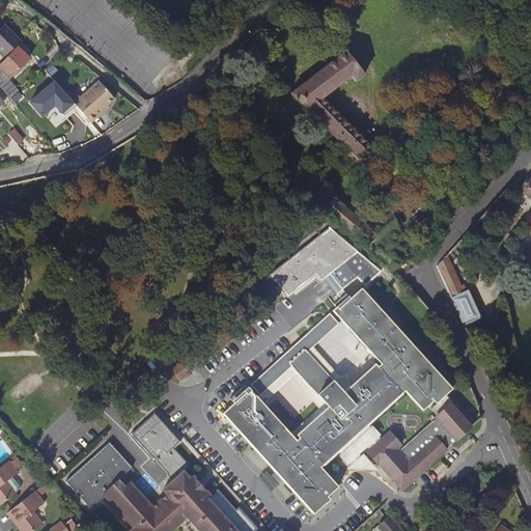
[(0,50),(6,57),(21,42),(4,25),(0,29),(0,50)]
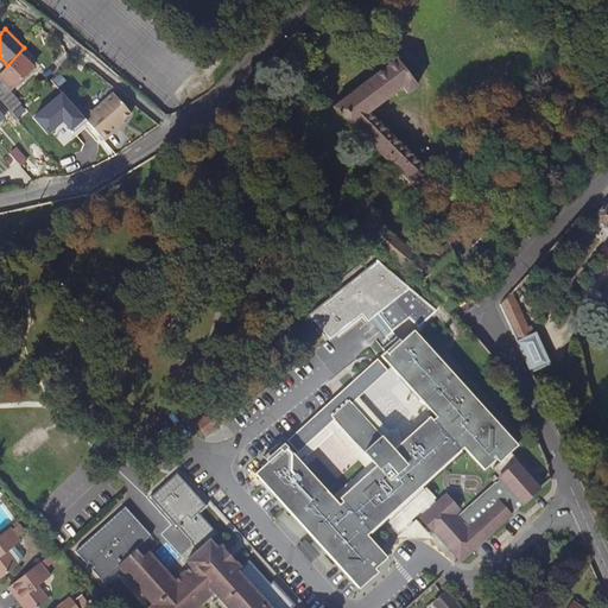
[(25,49),(6,68),(0,74),(0,76),(11,88),(19,80),(33,67),(29,63),(33,57),(25,49)]
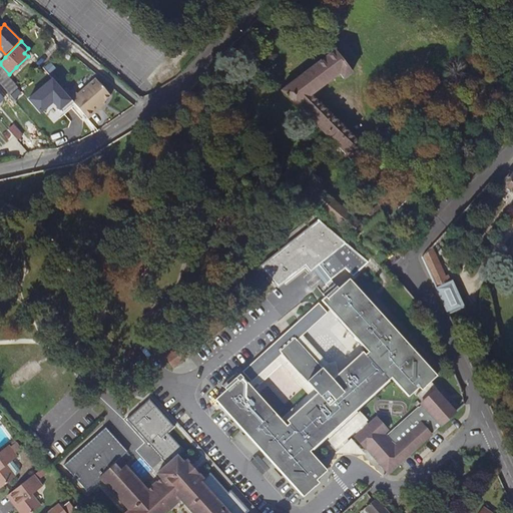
[(335,49),(334,50),(281,90),(317,125),(320,128),(324,132),(334,141),(353,161),(365,148),(313,94),(340,73),(344,78),(352,72),(335,49)]
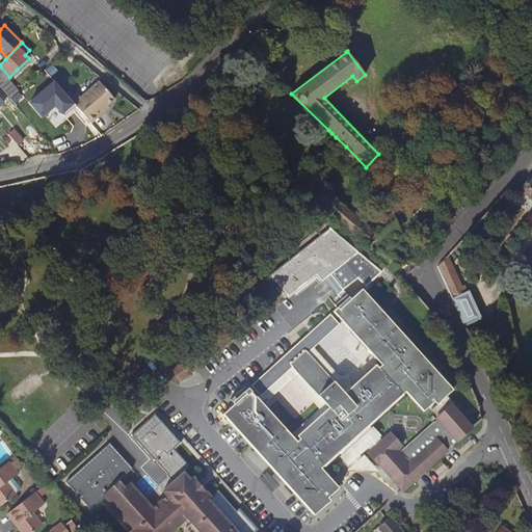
[(0,87),(3,90),(9,85),(11,82),(2,72),(0,68),(0,87)]
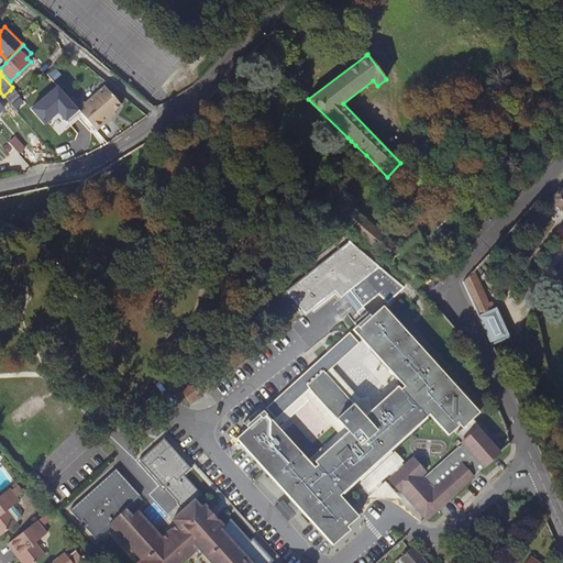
[(108,117),(120,106),(103,87),(84,105),(83,102),(75,109),(96,132),(109,119),(108,117)]
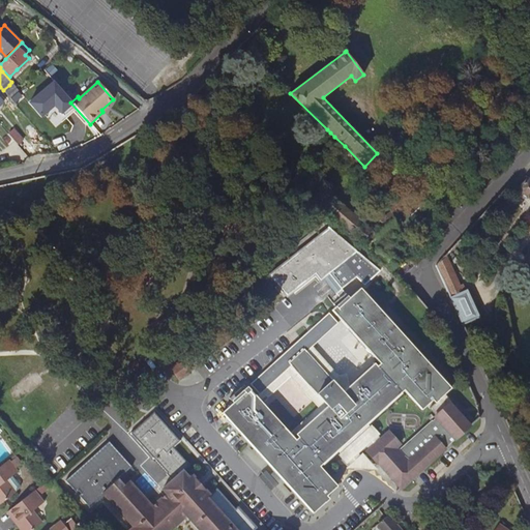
[(3,90),(15,104),(21,98),(9,85),(3,90)]
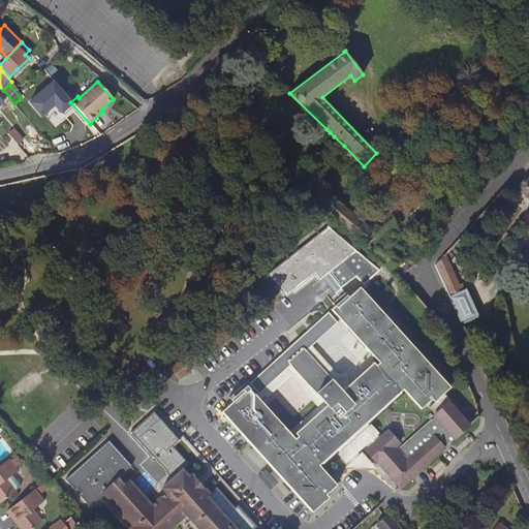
[(50,86),(30,102),(27,104),(33,112),(35,110),(41,117),(62,99),(50,86)]
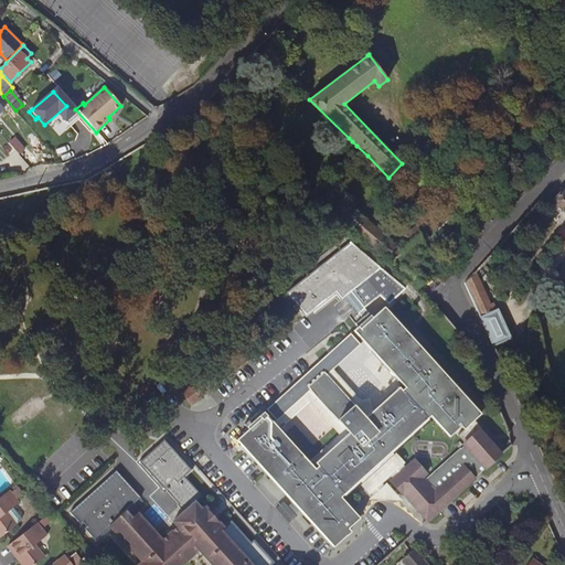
[(9,142),(19,155),(24,149),(14,138),(9,142)]
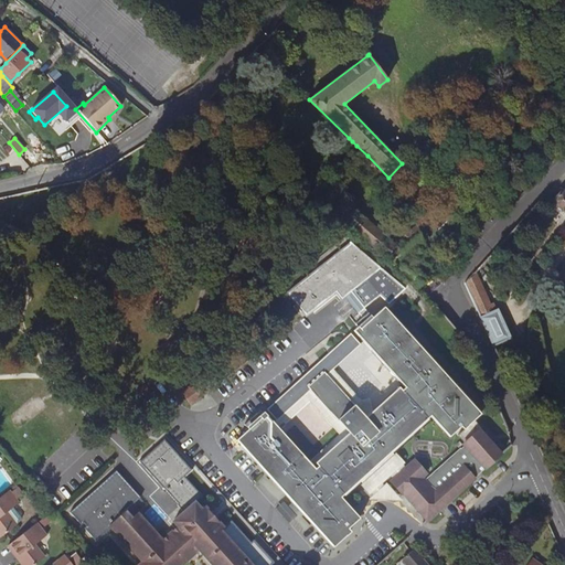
[(375,185),(362,172),(358,177),(371,190),(375,185)]
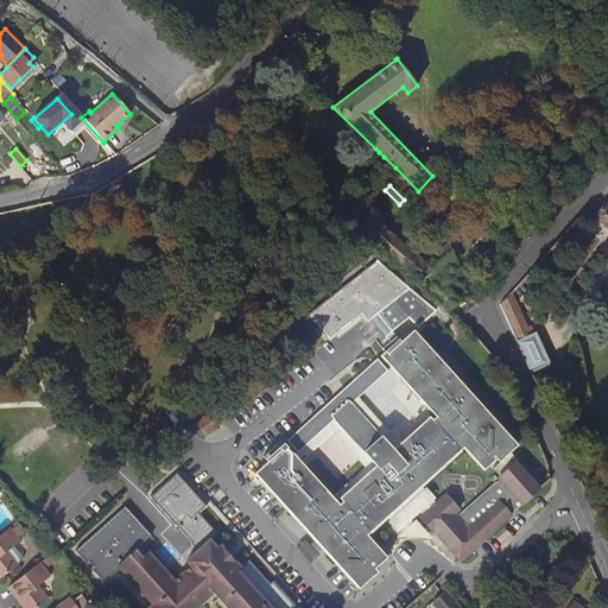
[(606,204),(594,217),(607,229),(607,206),(607,207),(606,204)]
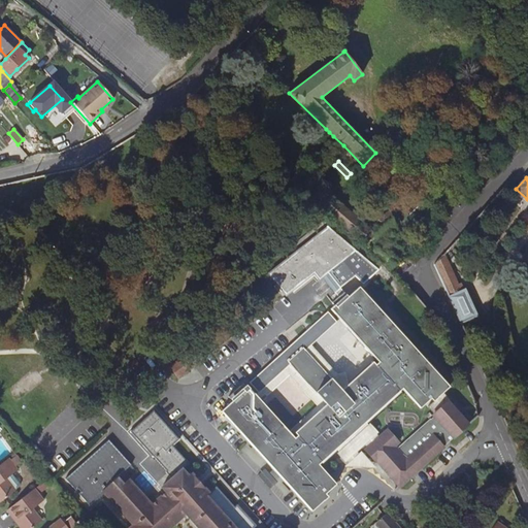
[(423,201),(409,215),(418,224),(431,210),(423,201)]
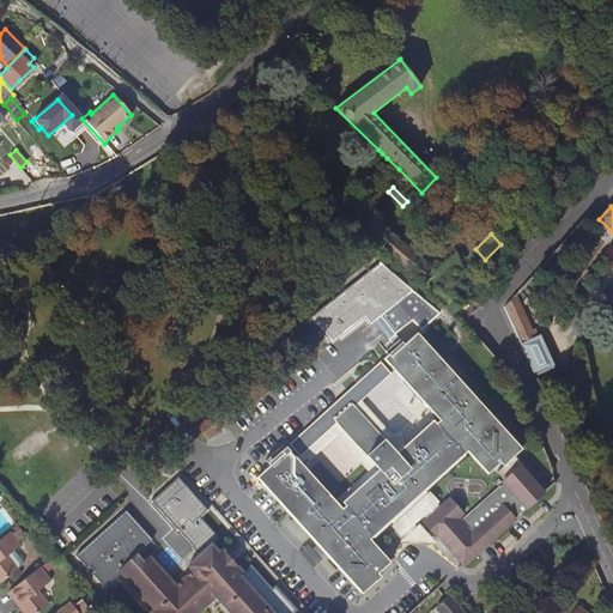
[(343,295),(311,323),(332,347),(366,315),(394,345),(400,339),(396,334),(395,335),(380,319),(411,290),(375,263),(364,274),(369,279),(347,298),(343,295)]
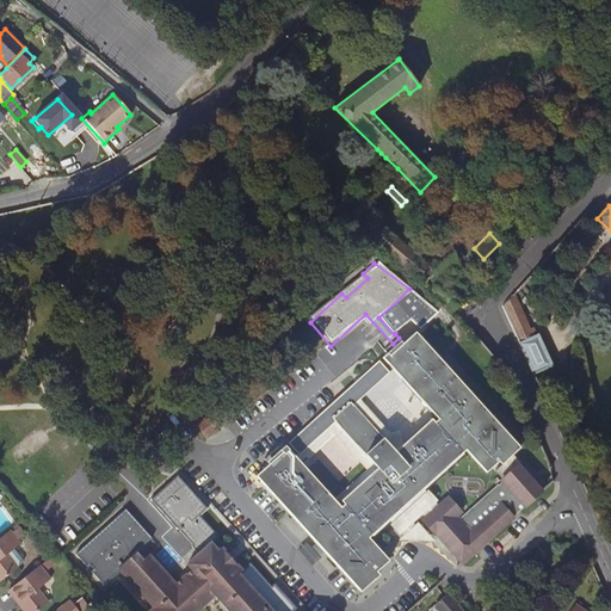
[(409,279),(413,276),(407,270),(403,273),(409,279)]
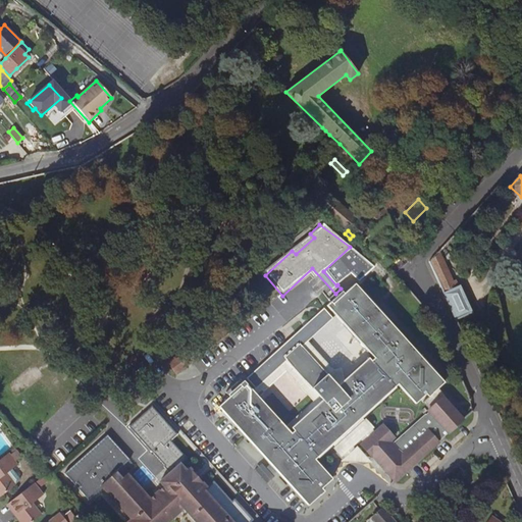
[(292,251),(296,254),(314,238),(310,233),(292,251)]
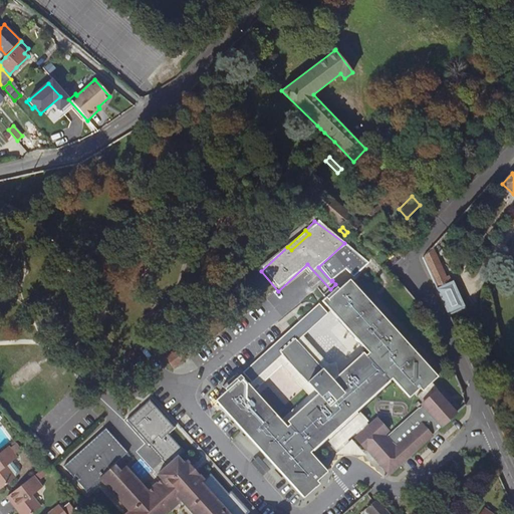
[(409,238),(404,249),(410,251),(415,241),(409,238)]
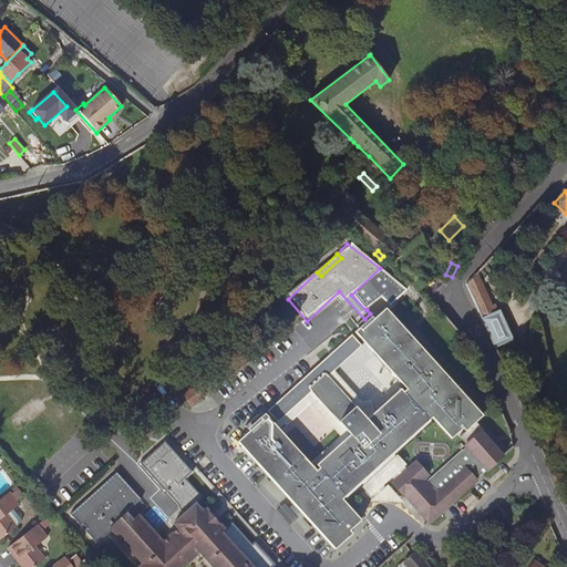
[(485,325),(495,348),(514,339),(497,305),(492,307),(478,274),(467,286),(485,325)]
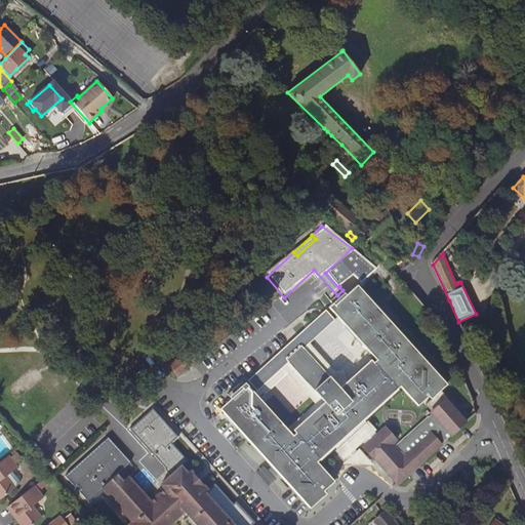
[(337,374),(310,344),(308,342),(314,336),(307,328),(247,382),(256,393),(254,396),(244,385),(241,389),(244,392),(232,402),(231,401),(219,411),(228,419),(226,420),(232,427),(233,426),(311,510),(322,499),(314,490),(317,487),(323,493),(334,483),(317,463),(333,447),(336,450),(334,452),(342,460),(362,443),(365,446),(363,447),(374,459),(375,459),(387,473),(397,485),(468,421),(447,399),(449,397),(443,390),(448,384),(371,299),(372,298),(366,292),(365,293),(358,285),(347,295),(342,290),(337,295),(331,301),(333,304),(329,307),(377,360),(374,362),(372,359),(347,382),(346,381),(345,379),(342,372),(337,374)]
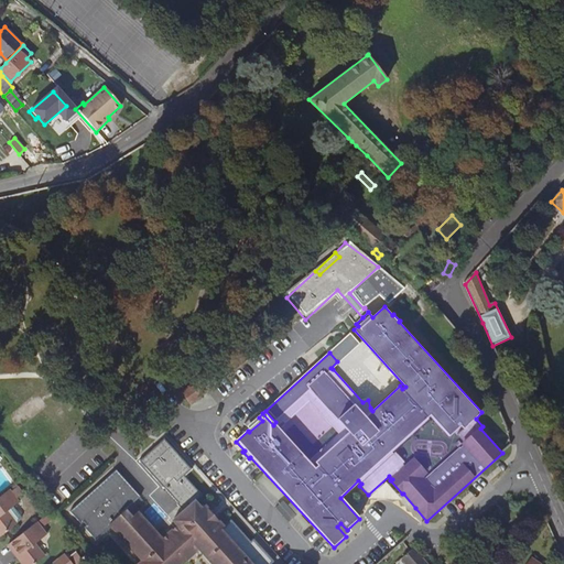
[(350,333),(329,353),(337,361),(331,368),(333,369),(360,344),(350,333)]
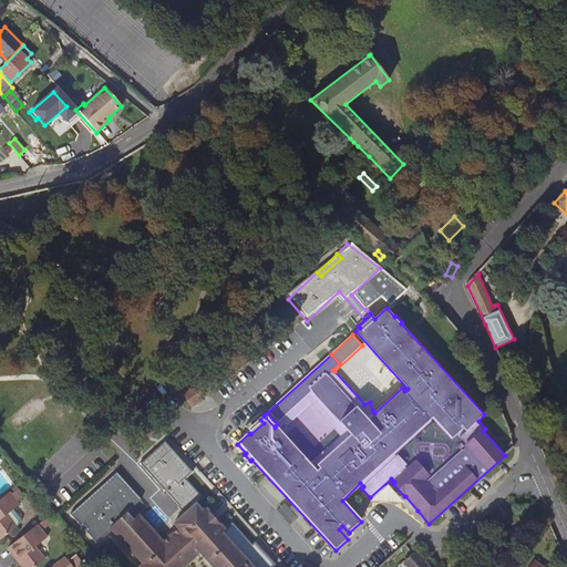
[(209,374),(183,394),(193,406),(219,385),(209,374)]
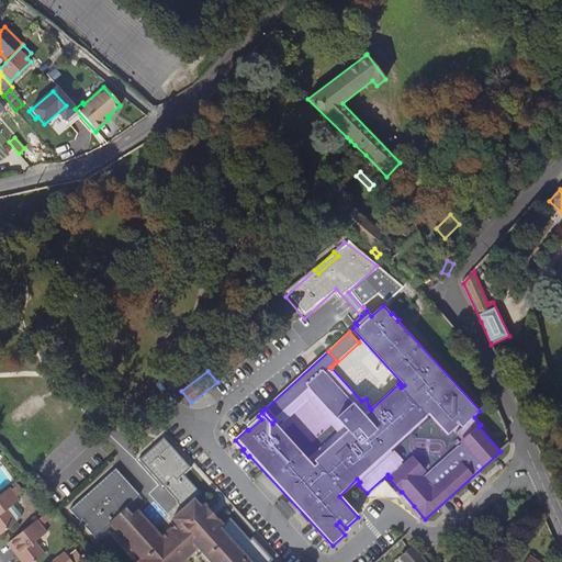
[(261,419),(258,416),(255,413),(243,425),(247,429),(248,430),(261,419)]
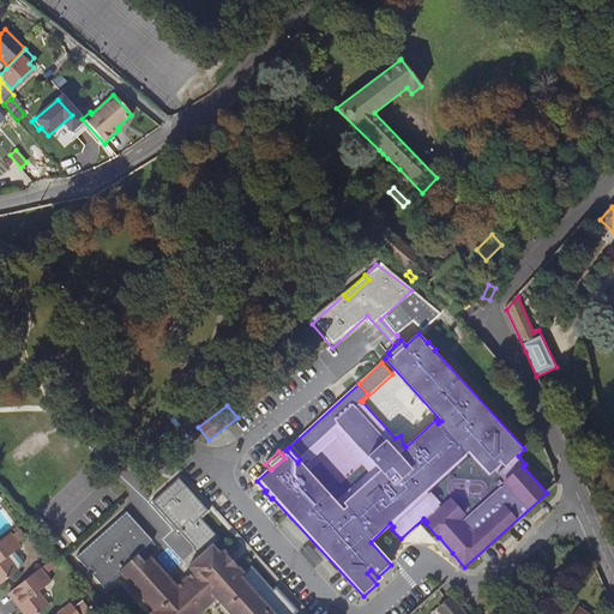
[(106,585),(124,570),(156,607),(150,613),(149,613),(196,613),(218,595),(235,613),(281,613),(254,584),(251,587),(240,575),(244,572),(223,548),(218,552),(211,543),(220,536),(200,517),(208,510),(176,476),(169,483),(166,487),(166,486),(161,491),(162,491),(158,493),(158,492),(150,499),(151,500),(148,503),(143,506),(144,509),(145,507),(169,535),(170,536),(172,535),(186,552),(185,553),(192,560),(191,563),(194,567),(197,570),(186,579),(184,578),(178,584),(151,554),(145,560),(138,552),(154,537),(127,509),(77,553),(90,567),(92,565),(96,569),(92,571),(106,585)]
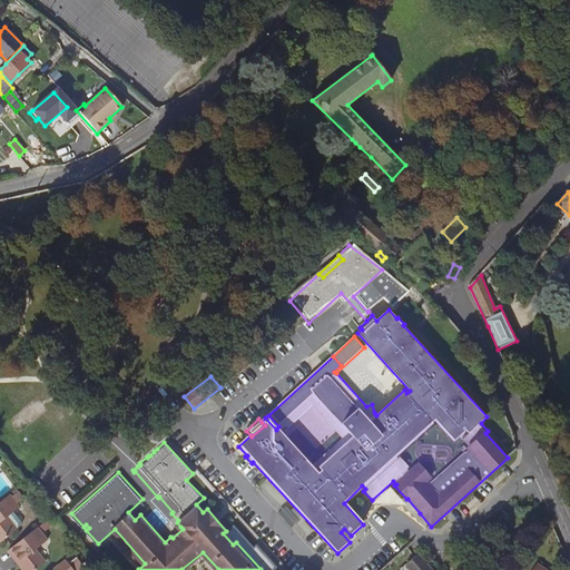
[(0,501),(0,541),(0,542),(6,539),(17,530),(8,518),(20,508),(9,494),(0,501)]
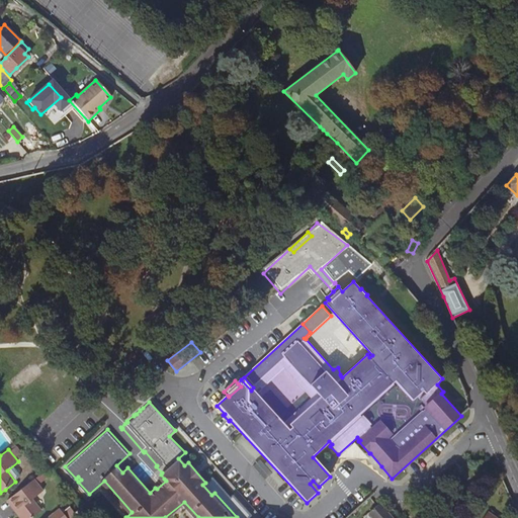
[(166,481),(164,479),(155,488),(157,489),(166,481)]
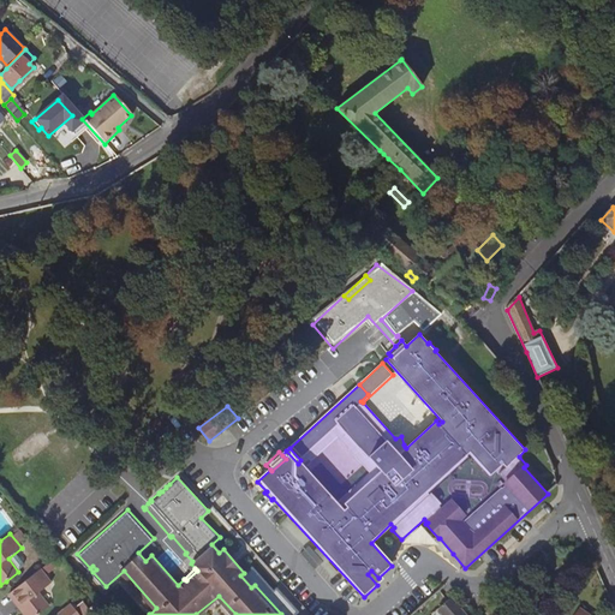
[(41,569),(15,590),(11,592),(24,609),(22,610),(24,614),(37,614),(48,608),(37,592),(52,583),(41,569)]
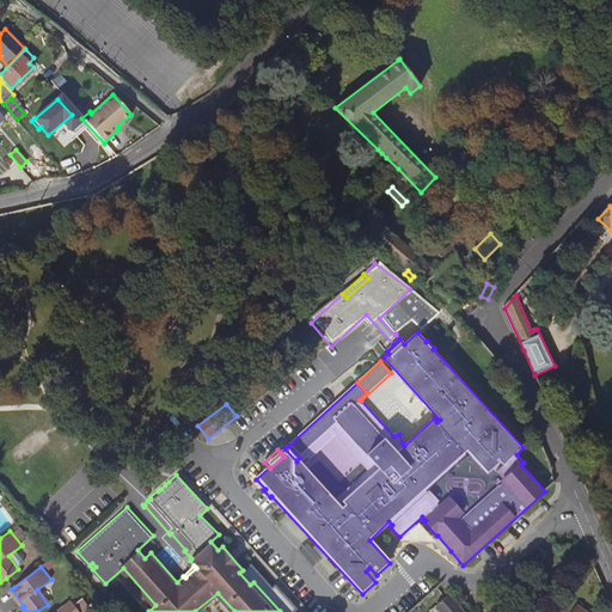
[(254,582),(243,570),(239,573),(250,585),(254,582)]
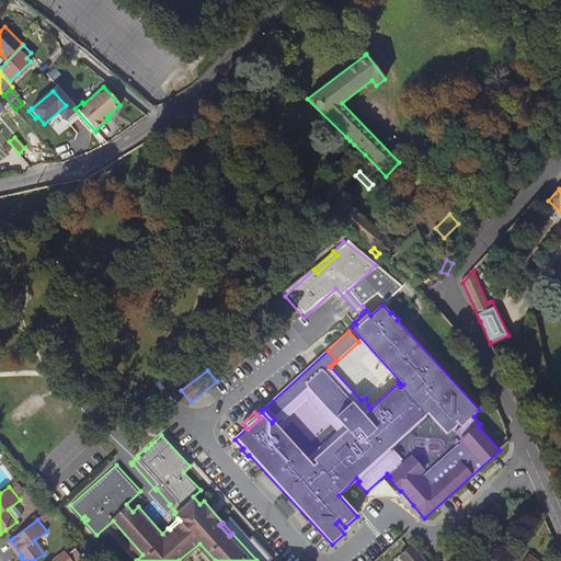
[(424,560),(410,547),(400,556),(404,560),(424,560)]
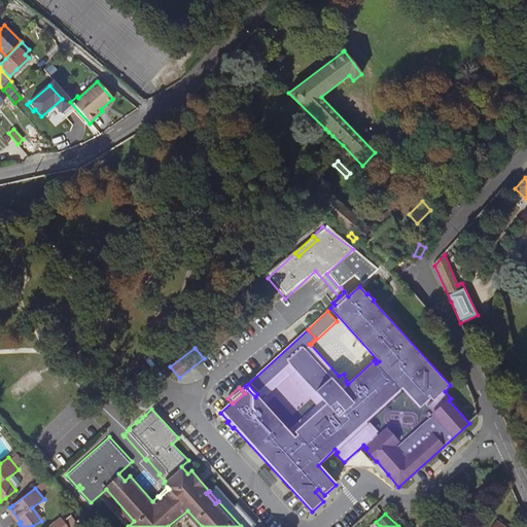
[(49,526),(67,526),(61,518),(49,526)]
